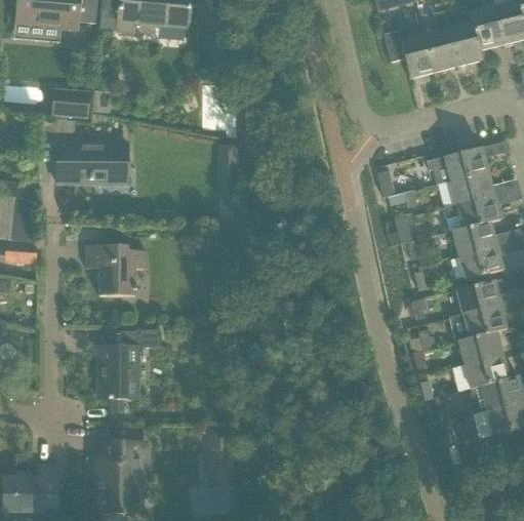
[(16,0),(14,23),(79,29),(79,21),(95,22),(97,0),(16,0)]
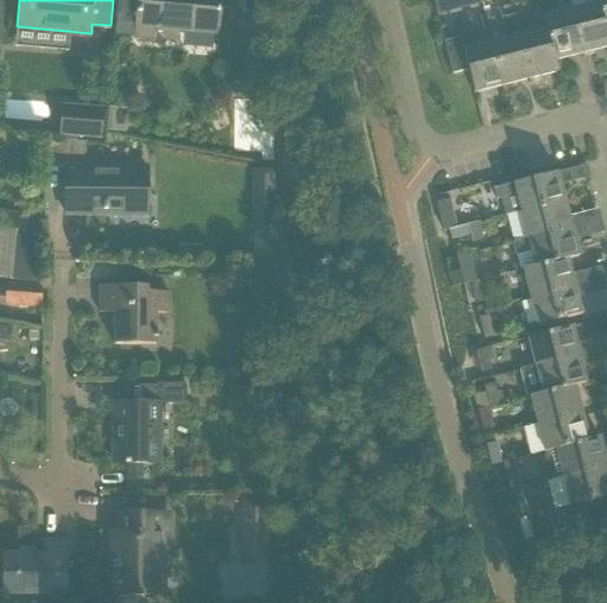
[(179,33),(179,26),(217,30),(220,0),(139,0),(136,33),(155,36),(156,31),(160,32),(163,37),(176,38),(179,33)]
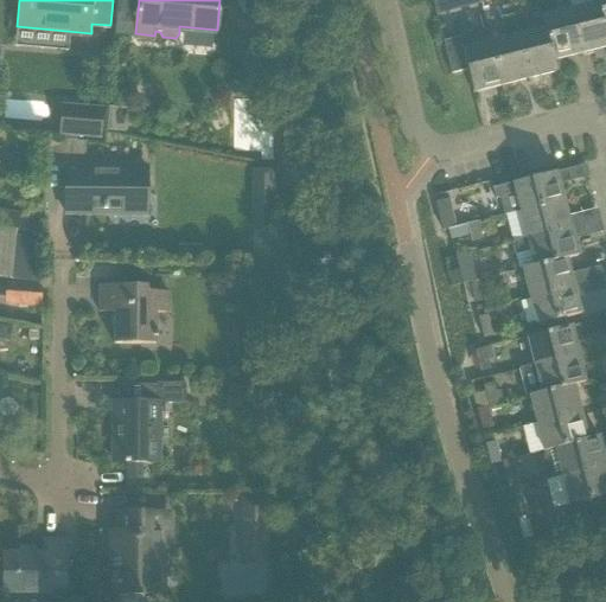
[(556,0),(559,8),(542,13),(546,25),(546,24),(554,57),(555,57),(581,50),(571,6),(568,0),(556,0)]
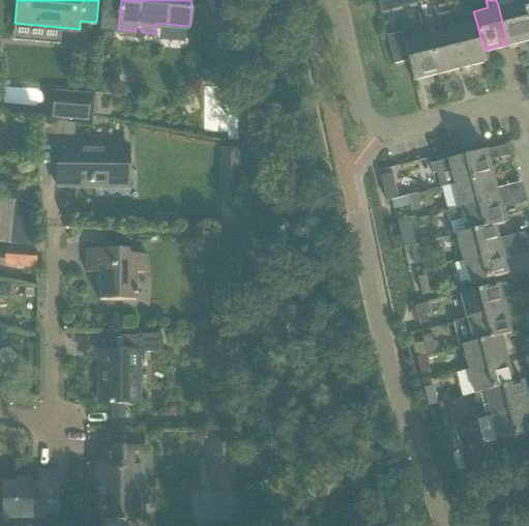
[(528,24),(522,0),(518,0),(498,5),(507,44),(528,37),(528,24)]
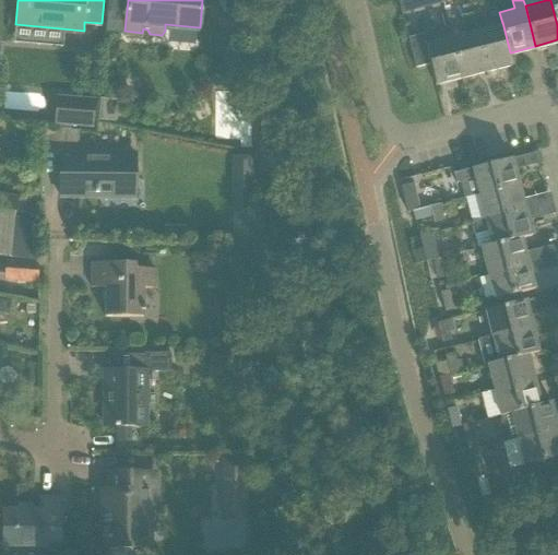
[(465,32),(452,35),(462,75),(487,69),(477,28),(473,10),(460,13),(465,32)]
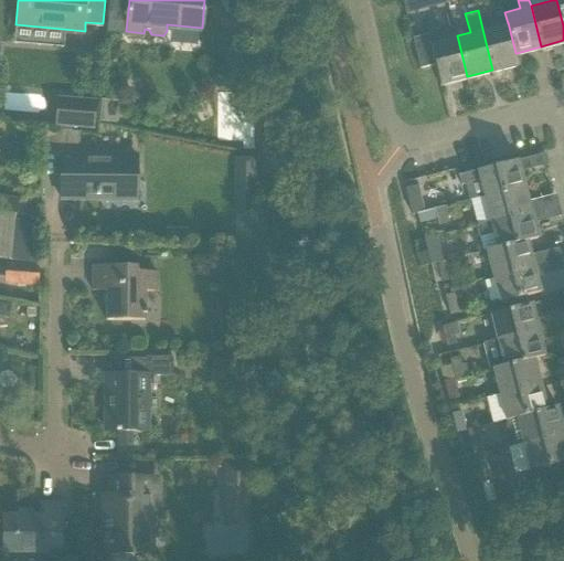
[(515,53),(508,22),(508,23),(482,29),(492,70),(519,63),(517,53),(515,53)]
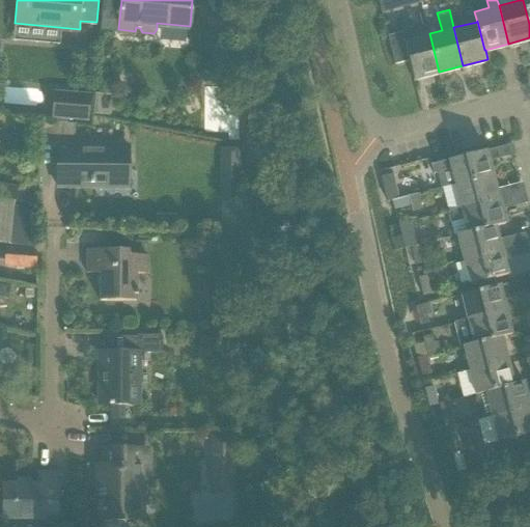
[(413,37),(411,31),(406,28),(388,33),(395,61),(409,58),(414,78),(439,72),(429,33),(413,37)]
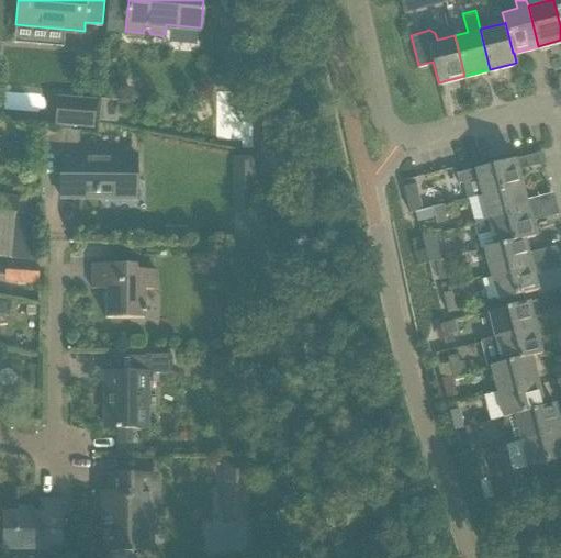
[(220,93),(220,142),(245,142),(245,149),(255,149),(255,142),(255,93),(220,93)]
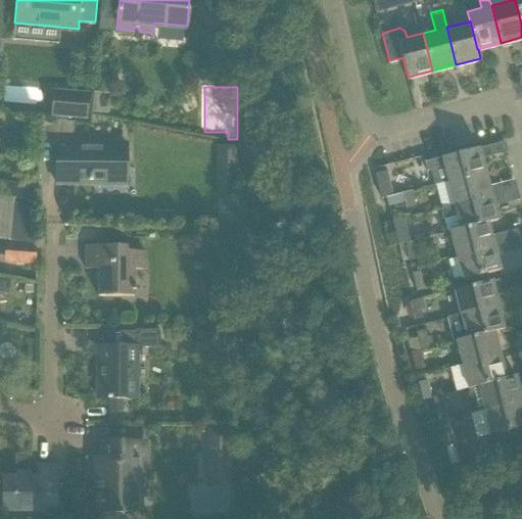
[(87,115),(89,91),(54,88),(52,112),(87,115)]
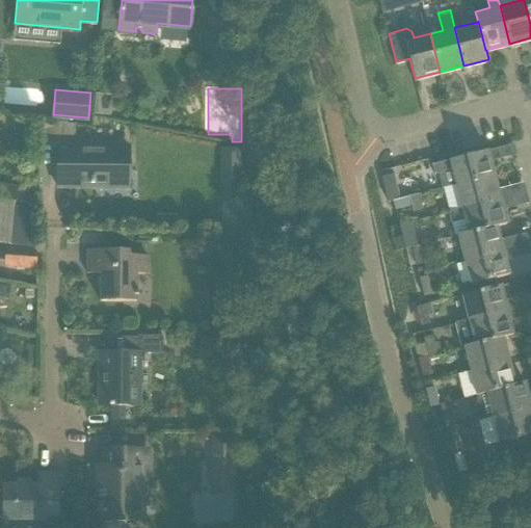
[(41,120),(41,132),(58,133),(76,133),(76,122),(58,121),(41,120)]
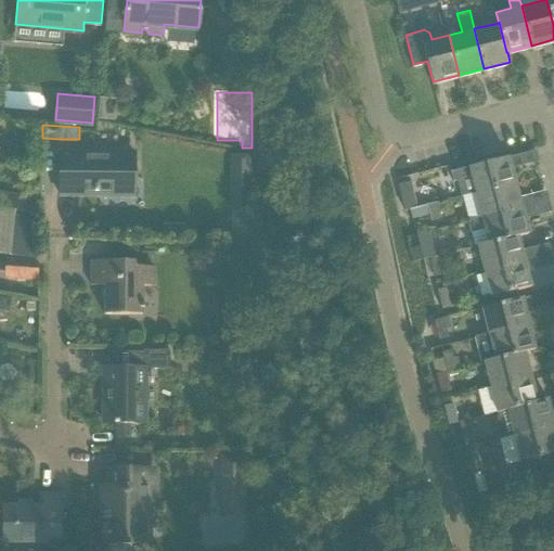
[(134,193),(134,171),(133,150),(82,149),(61,149),(61,192),(134,193)]
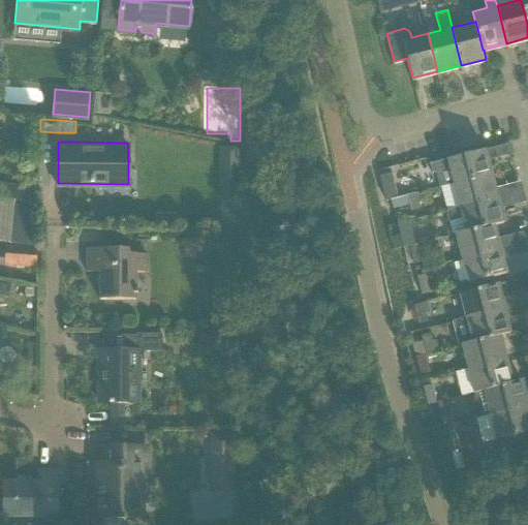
[(220,145),(220,196),(239,197),(239,145),(220,145)]
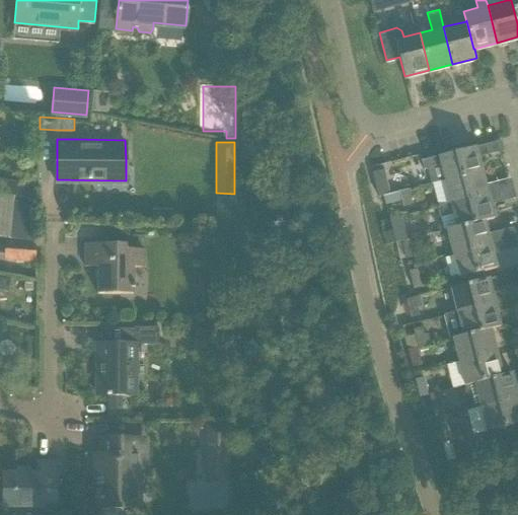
[(434,180),(445,178),(483,168),(476,144),(438,153),(422,157),(423,164),(431,166),(434,180)]
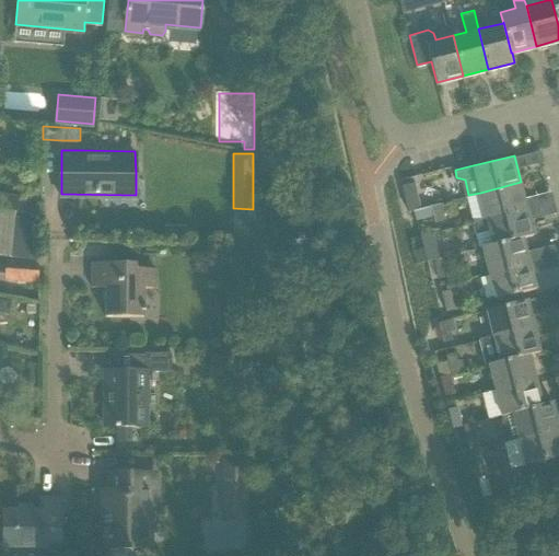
[(409,210),(420,207),(414,181),(403,183),(409,210)]
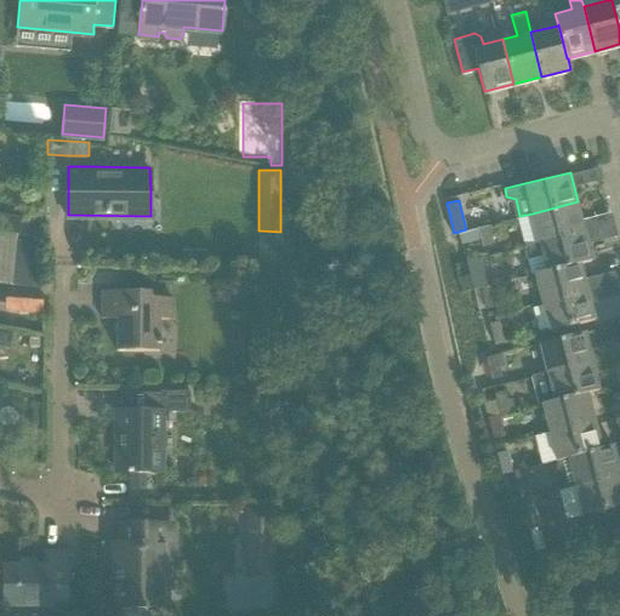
[(578,201),(533,214),(539,241),(585,229),(578,201)]
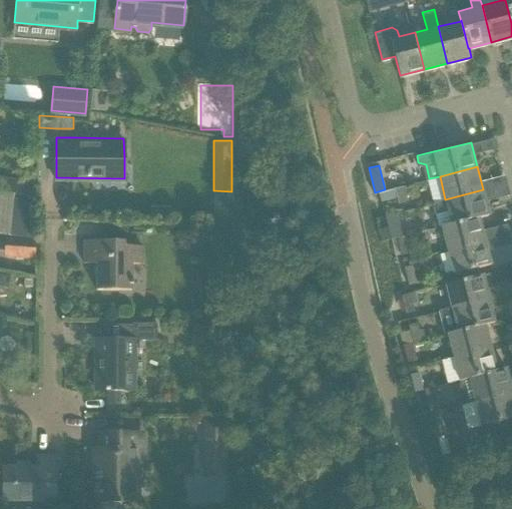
[(0,173),(0,187),(27,192),(29,179),(0,173)]
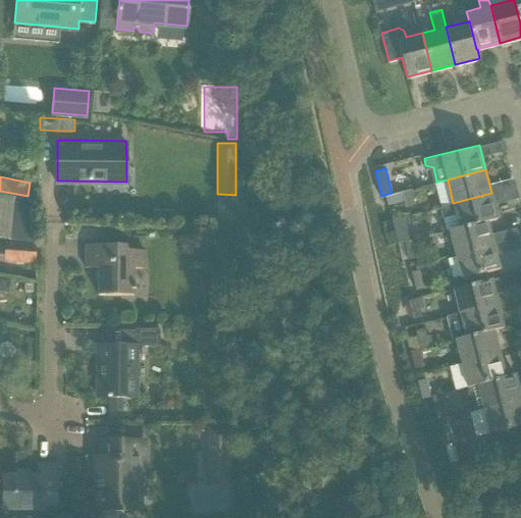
[(411,188),(402,190),(406,205),(415,203),(414,198),(411,188)]
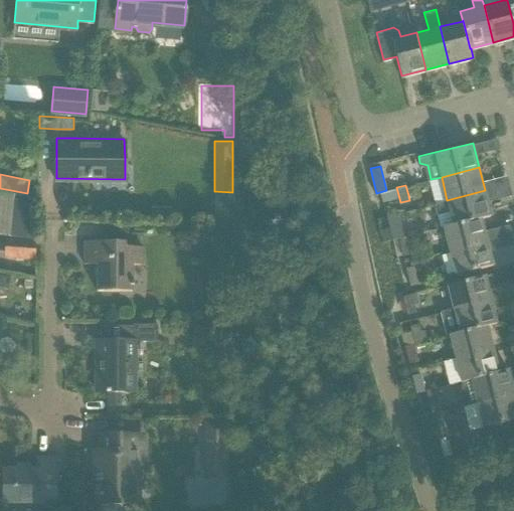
[(481,216),(491,214),(485,190),(447,200),(435,203),(441,226),(444,225),(453,223),(481,216)]
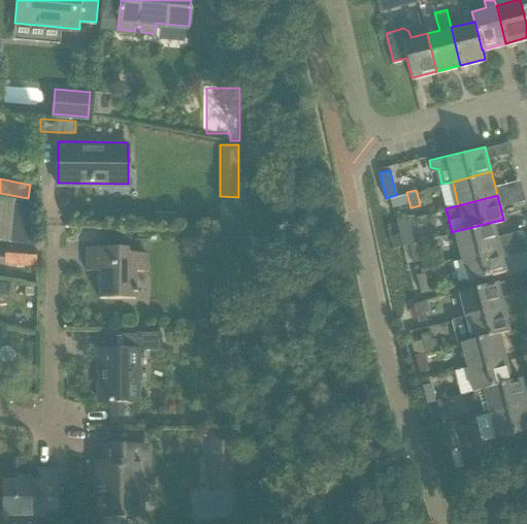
[(14,201),(10,239),(33,242),(36,204),(14,201)]
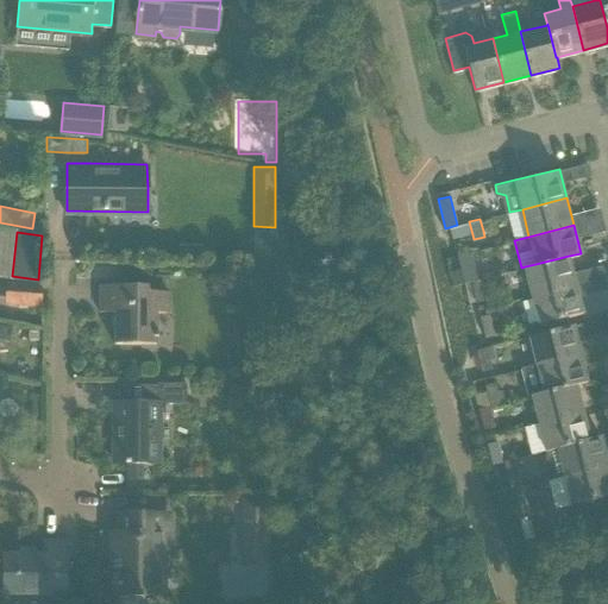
[(471,251),(457,255),(464,282),(471,281),(478,278),(471,251)]
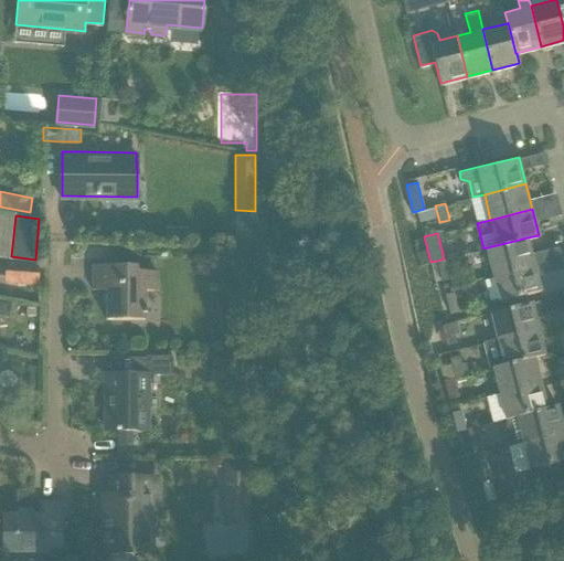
[(534,263),(528,237),(497,245),(487,247),(493,274),(534,263)]
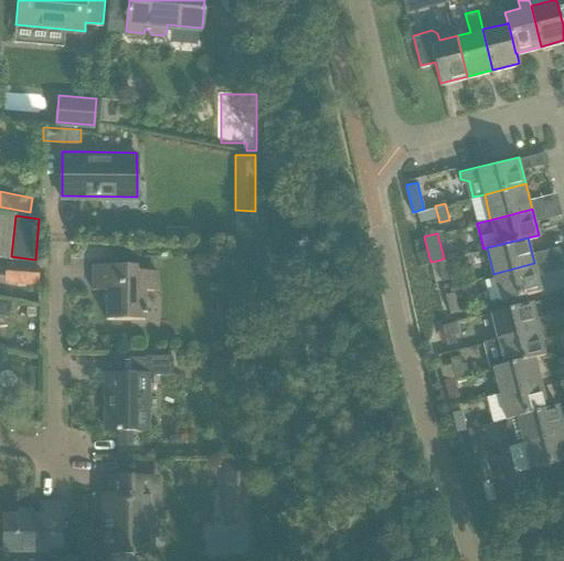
[(0,264),(6,265),(7,258),(11,258),(11,256),(0,254),(0,264)]
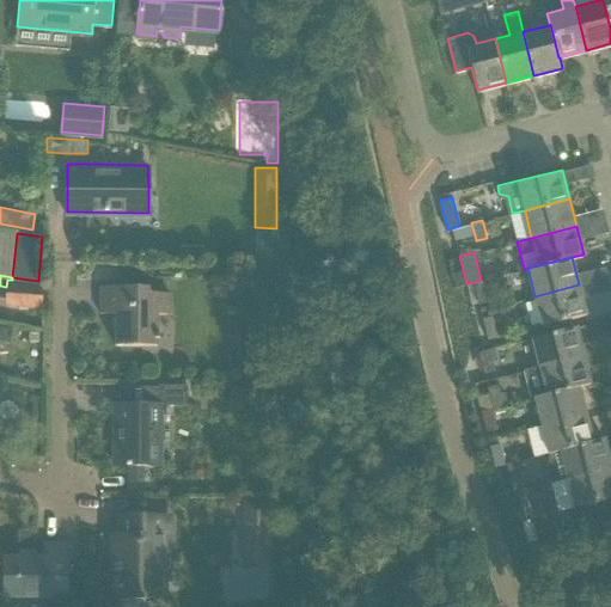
[(478,302),(489,300),(483,279),(481,280),(474,282),(478,302)]
